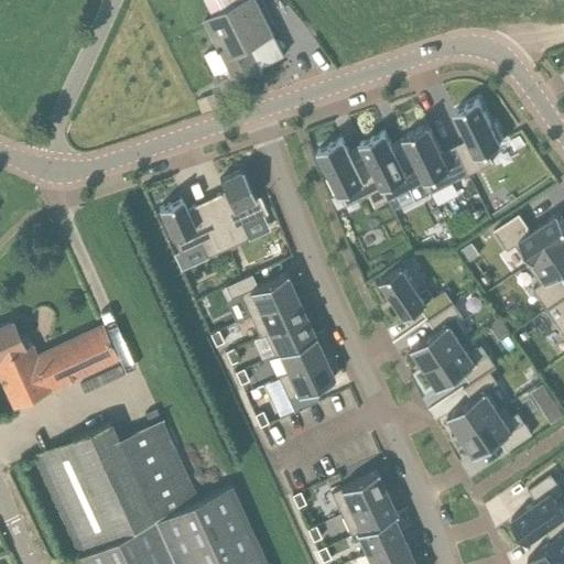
[(219,0),(228,15),(207,26),(235,80),(284,55),(273,35),(256,0),(219,0)]
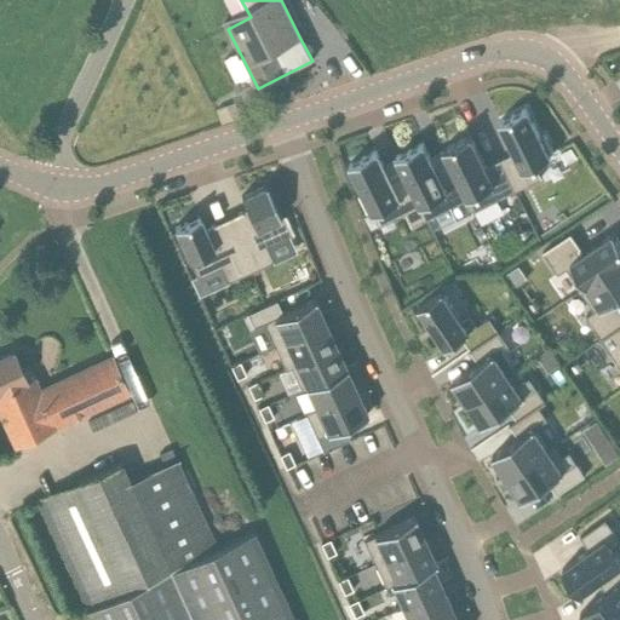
[(222,125),(231,121),(228,108),(218,110),(222,125)]
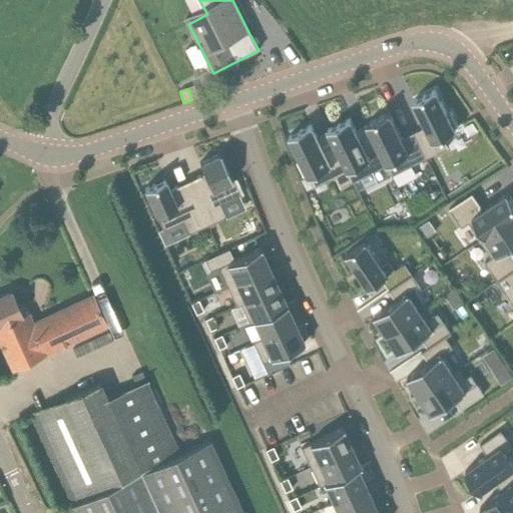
[(414,133),(425,159),(448,149),(443,138),(456,132),(454,130),(458,128),(451,113),(447,115),(436,91),(413,102),(426,128),(414,133)]
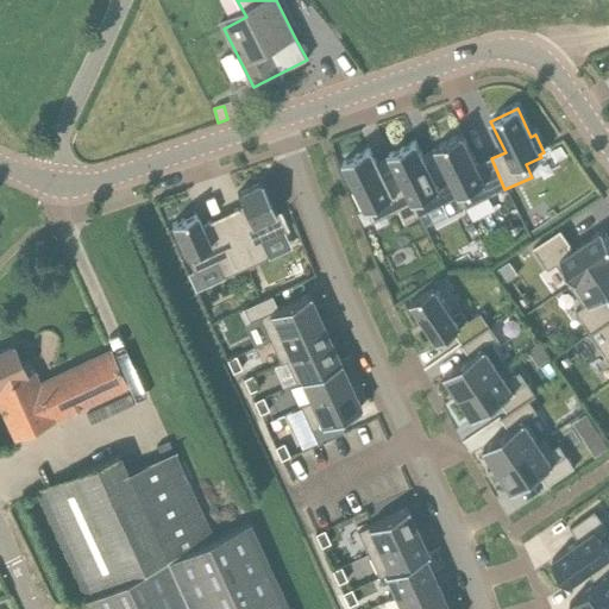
[(444,167),(459,196),(465,208),(504,189),(491,158),(477,165),(462,135),(435,148),(444,167)]
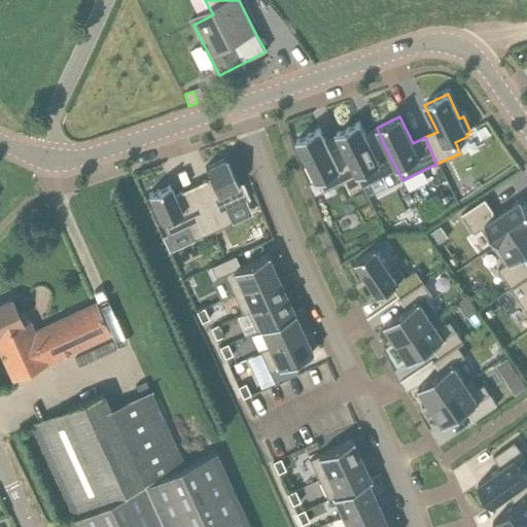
[(362,187),(397,170),(384,144),(373,149),(359,123),(337,134),(345,150),(362,187)]
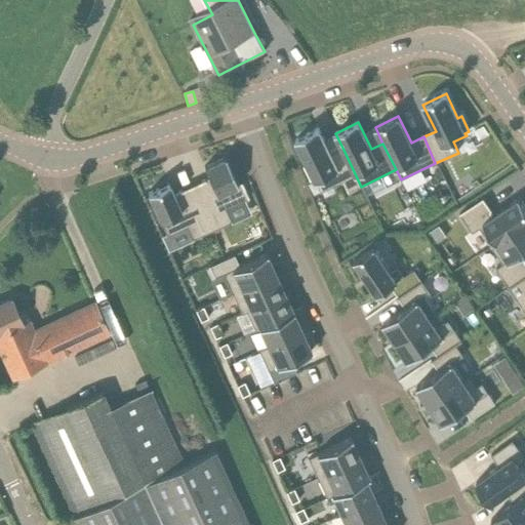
[(488,134),(484,126),(475,130),(480,139),(488,134)]
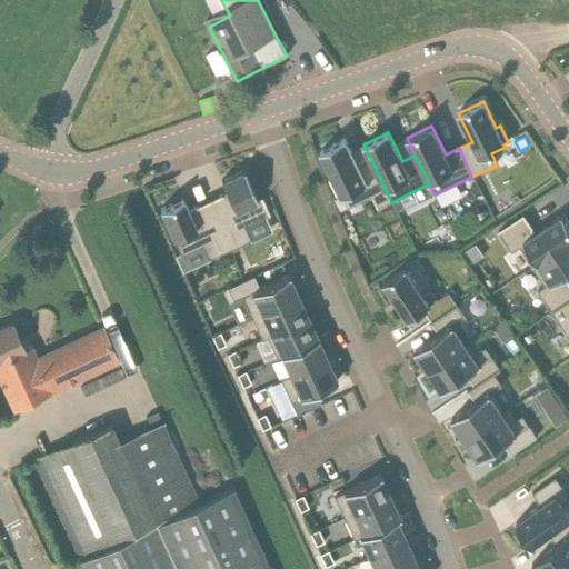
[(342,198),(342,197),(357,190),(362,202),(372,197),(378,208),(391,202),(372,162),(359,169),(345,140),(320,151),(333,178),(329,180),(337,197),(341,195),(342,198)]
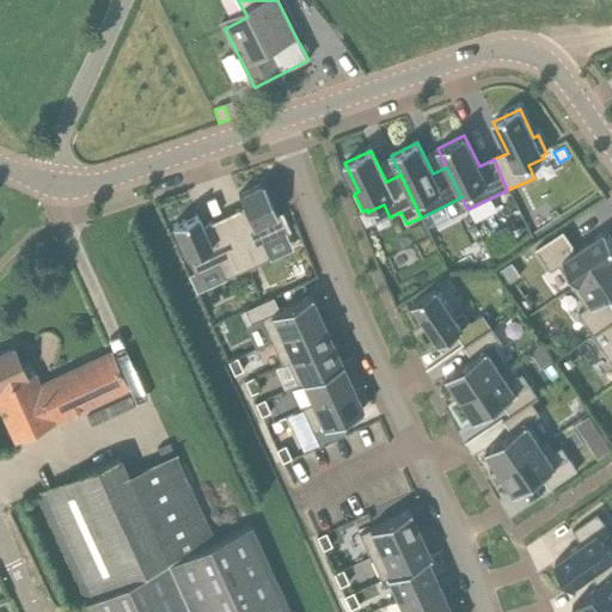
[(244,207),(222,216),(246,269),(269,258),(263,244),(289,231),(281,213),(276,215),(262,184),(238,195),(244,207)]
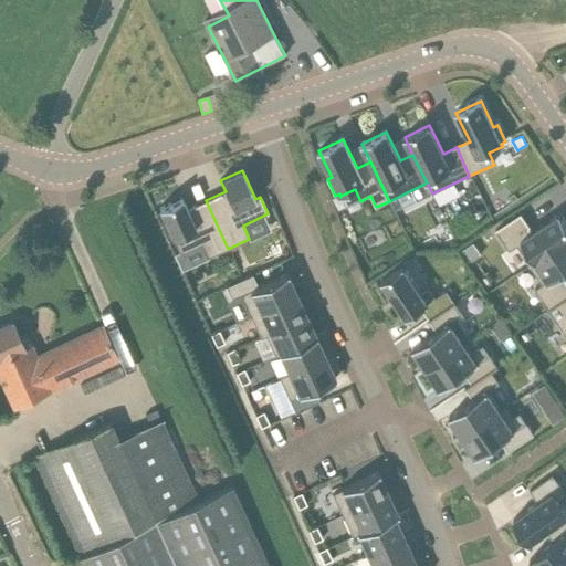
[(207,259),(228,249),(206,200),(187,209),(181,198),(159,208),(180,254),(201,244),(207,259)]
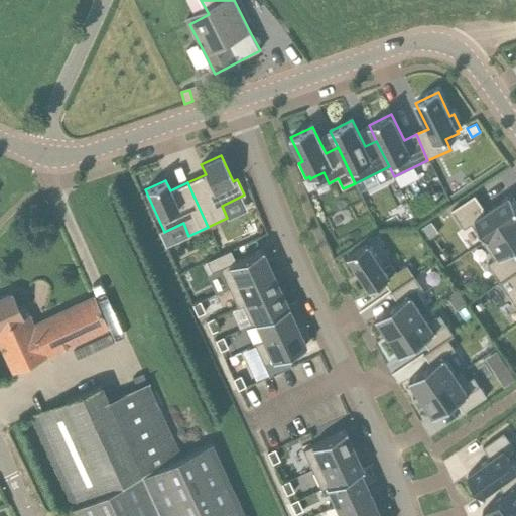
[(483,242),(515,220),(515,203),(511,196),(485,213),(482,208),(483,208),(475,196),(452,211),(465,230),(472,225),(483,242)]
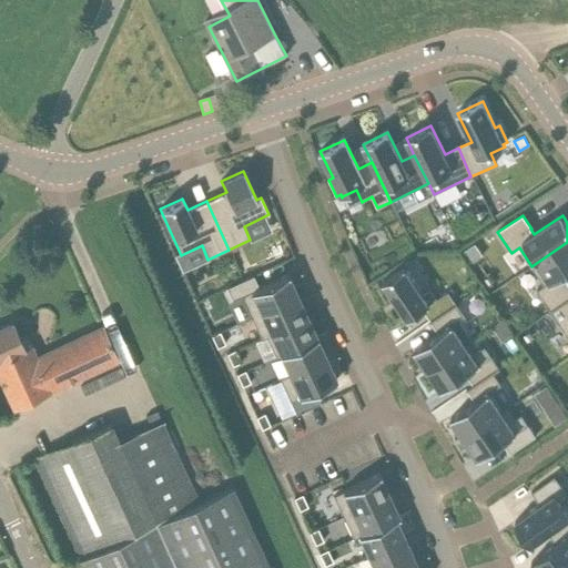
[(567,282),(567,281),(566,282),(563,277),(567,273),(567,242),(531,266),(545,285),(537,291),(550,312),(567,300),(567,282)]
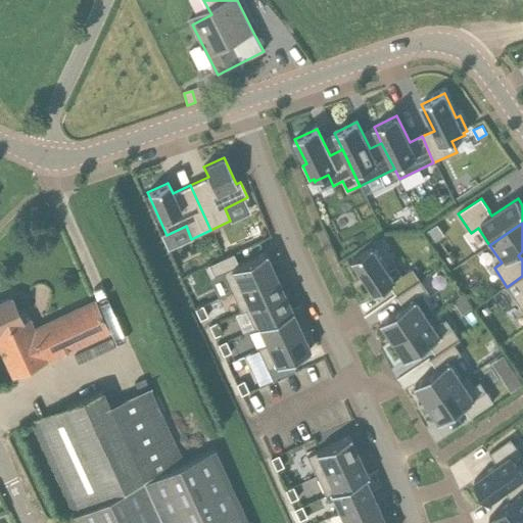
[(443,235),(436,225),(428,231),(435,241),(443,235)]
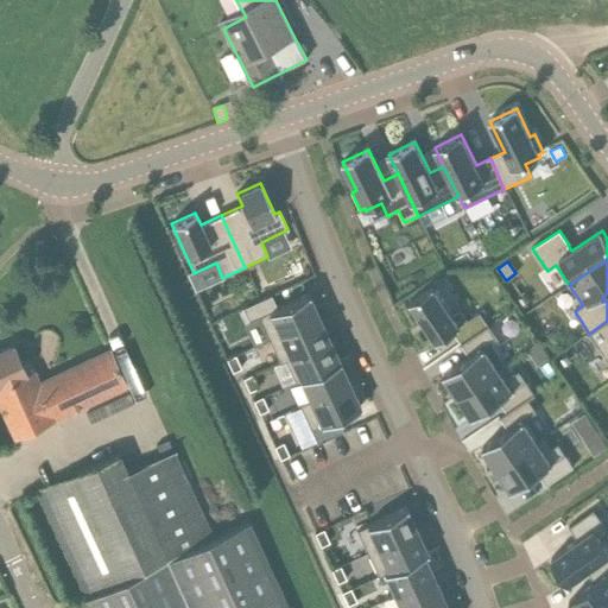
[(556,266),(539,276),(550,293),(567,283),(556,266)]
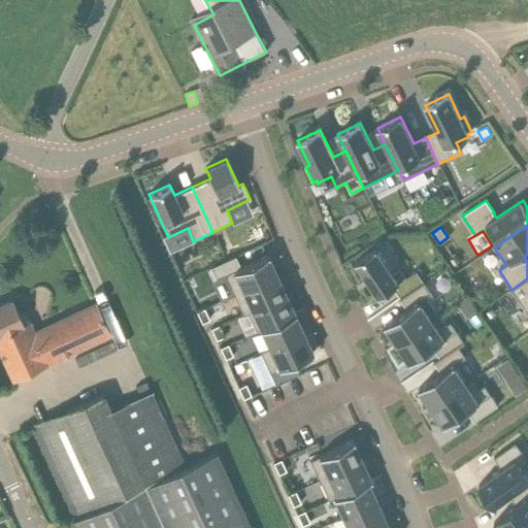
[(356,262),(380,297),(393,288),(400,299),(424,284),(417,272),(406,278),(400,269),(393,274),(376,249),(356,262)]
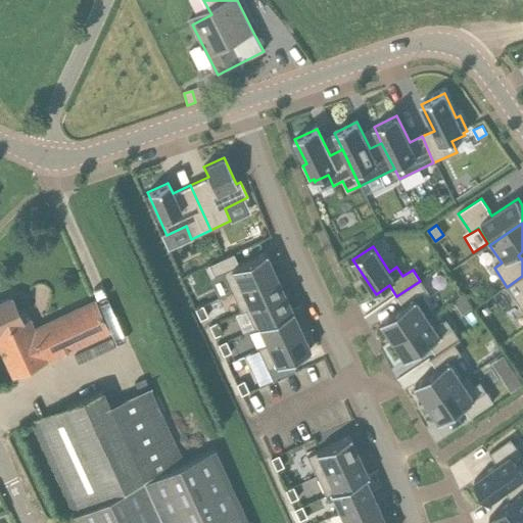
[(233,254),(208,266),(214,277),(223,273),(232,293),(274,273),(265,253),(238,266),(233,254)]
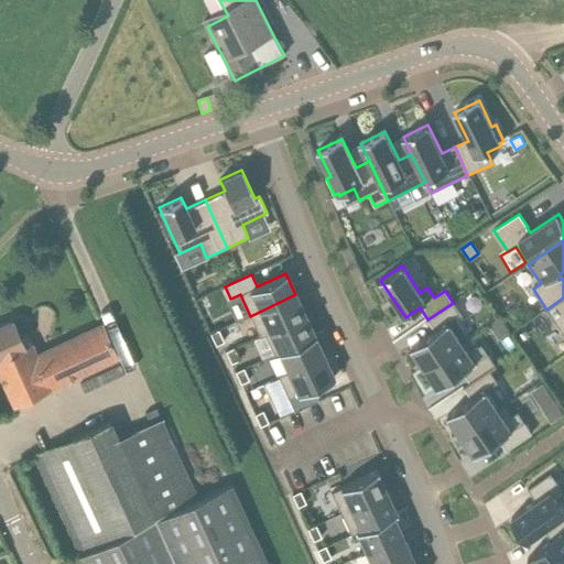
[(264,335),(305,316),(295,294),(250,316),(260,337),(264,335)]
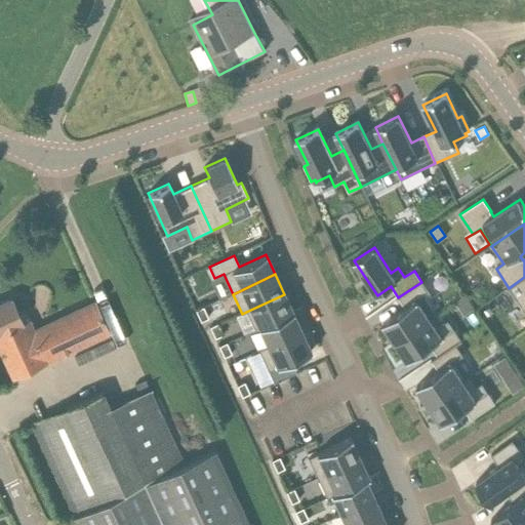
[(524,277),(509,288),(524,312),(524,277)]
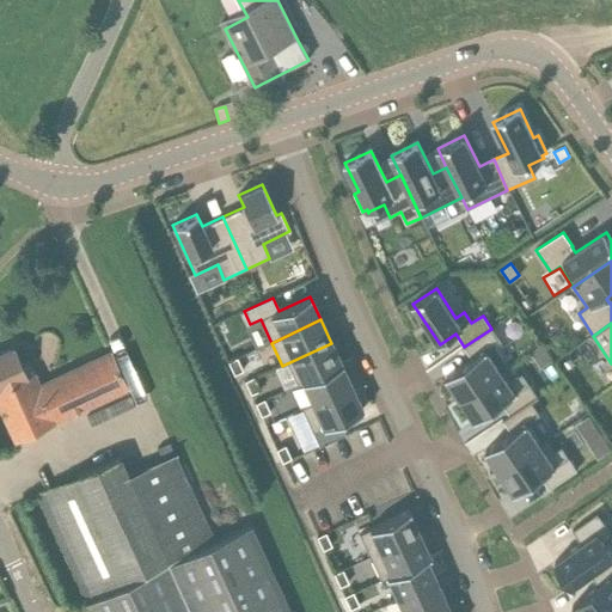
[(500,342),(491,329),(464,347),(472,360),(446,378),(460,399),(502,372),(488,350),(500,342)]
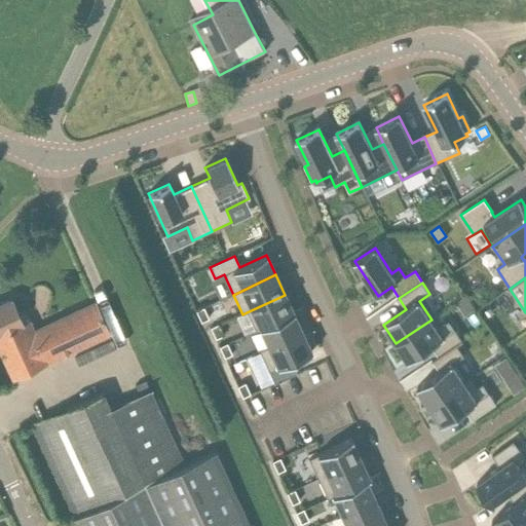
[(260,330),(294,314),(285,295),(247,312),(256,332),(260,330)]
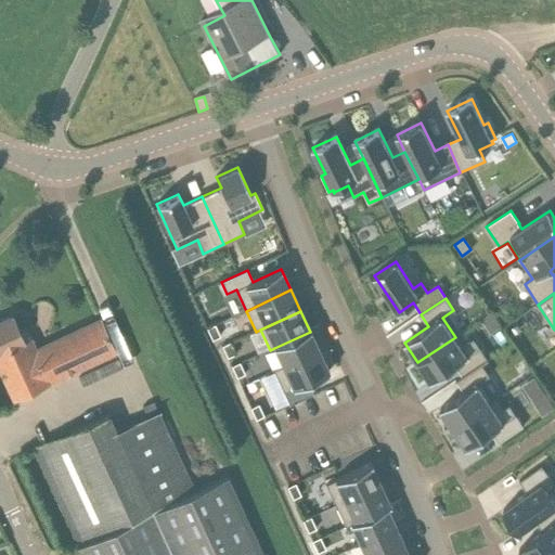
[(116,352),(101,320),(29,352),(13,315),(0,321),(0,370),(13,400),(50,384),(50,383),(116,352)]
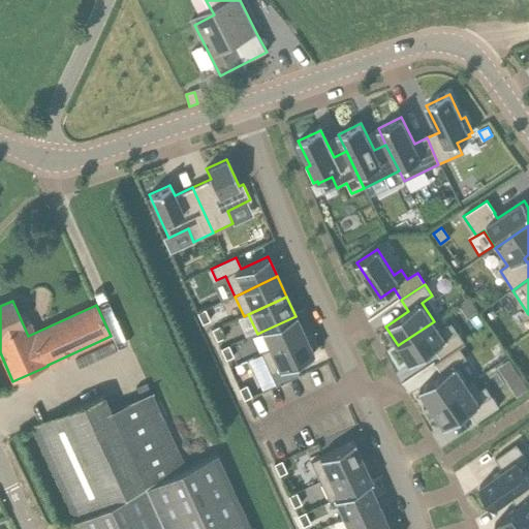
[(205,310),(197,313),(203,324),(210,321),(205,310)]
